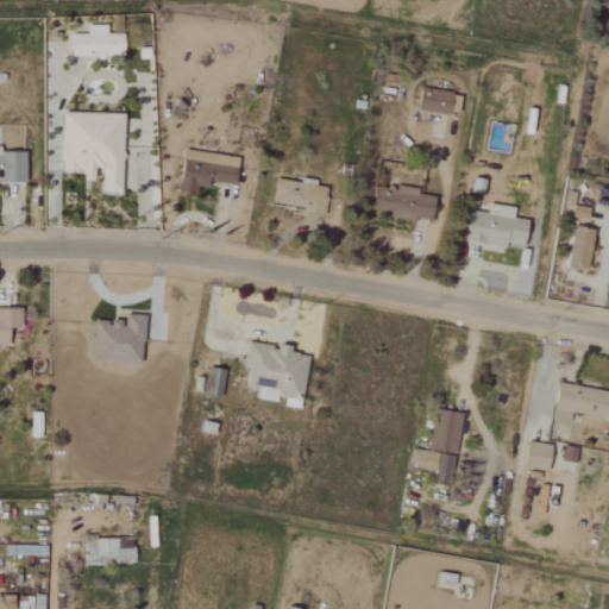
[(107,25),(88,25),(88,35),(71,35),(71,57),(125,58),(125,37),(107,36),(107,25)]
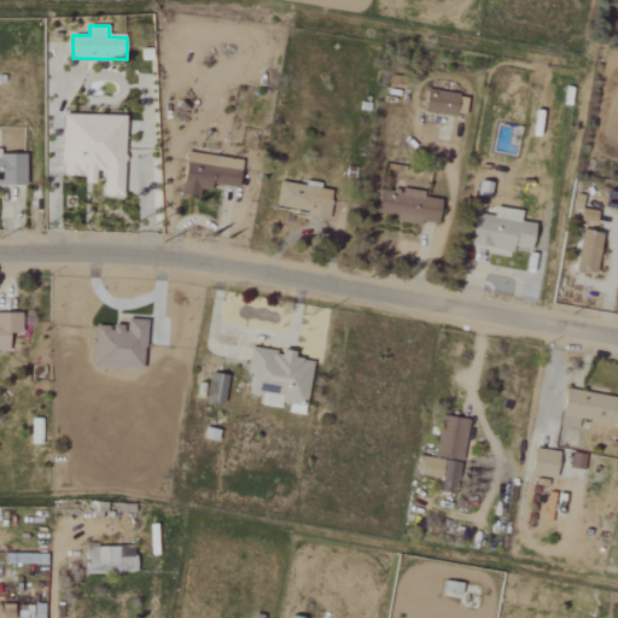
[(461,116),(462,95),(420,92),(418,112),(461,116)]
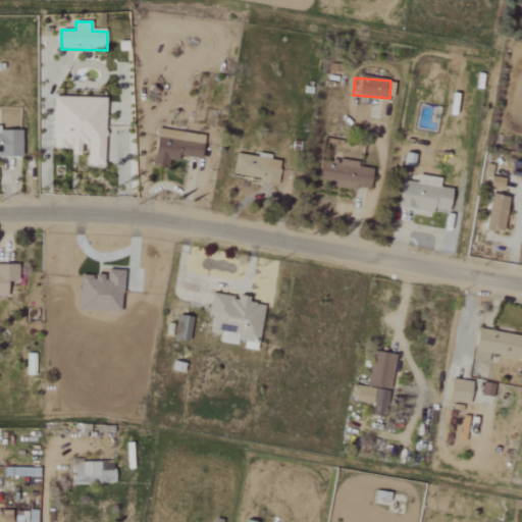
[(107,98),(54,97),(53,148),(72,148),(72,155),(87,156),(87,165),(105,166),(107,98)]
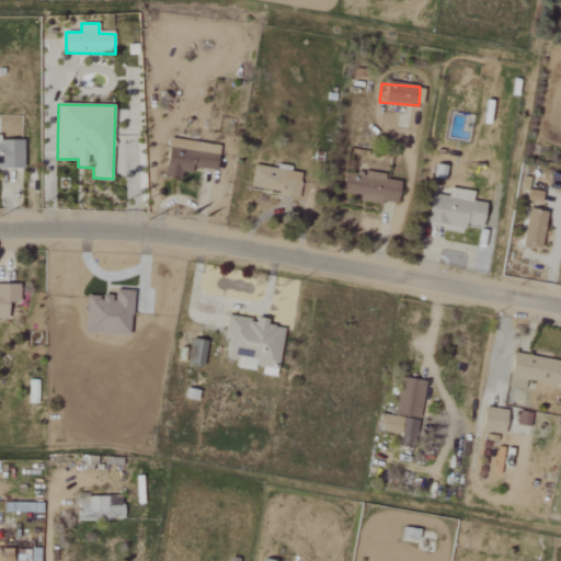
[(218,170),(220,145),(171,140),(168,178),(182,179),(182,172),(192,173),(193,168),(218,170)]
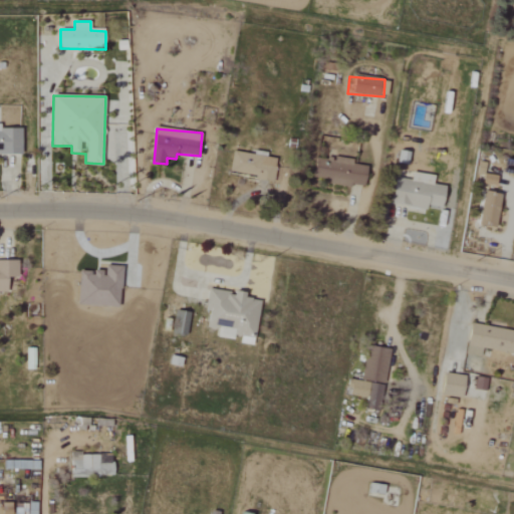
[(230,174),(274,180),(278,158),(233,152),(230,174)]
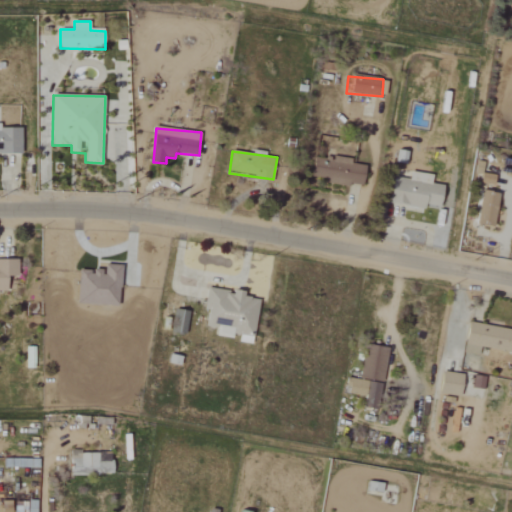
[(361,166),(347,163),(348,159),(317,154),(313,175),(328,178),(327,182),(357,188),(361,166)]
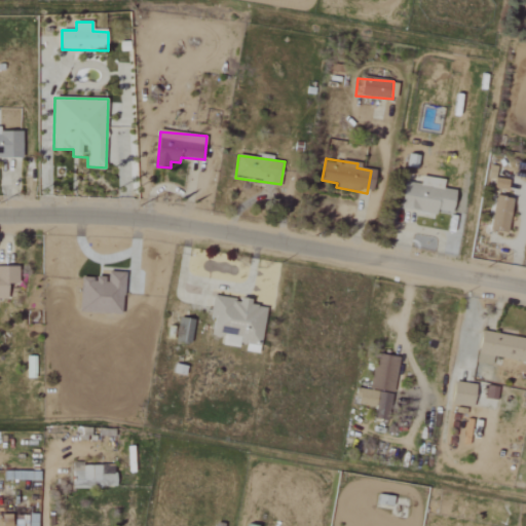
[(450,190),(439,189),(440,183),(399,178),(395,209),(447,215),(450,190)]
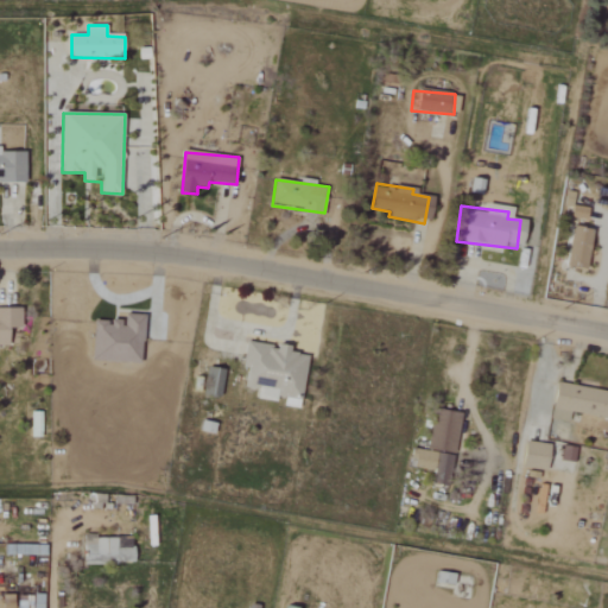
[(567,217),(582,221),(584,209),(570,206),(567,217)]
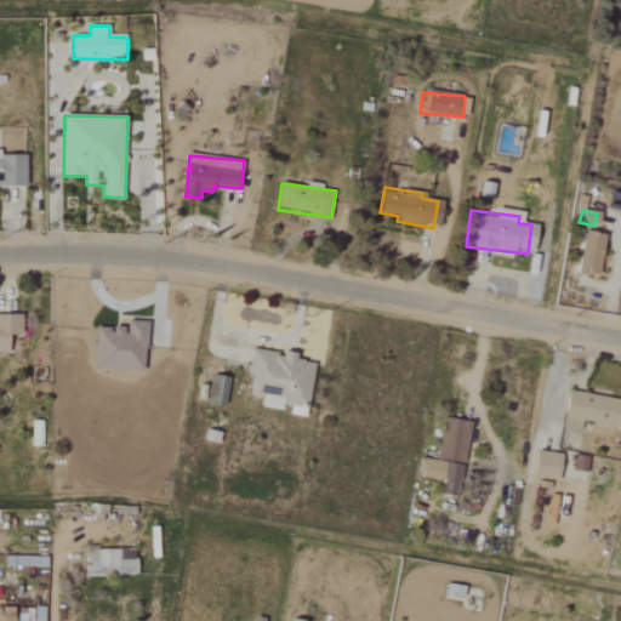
[(592,275),(604,238),(582,231),(570,268),(592,275)]
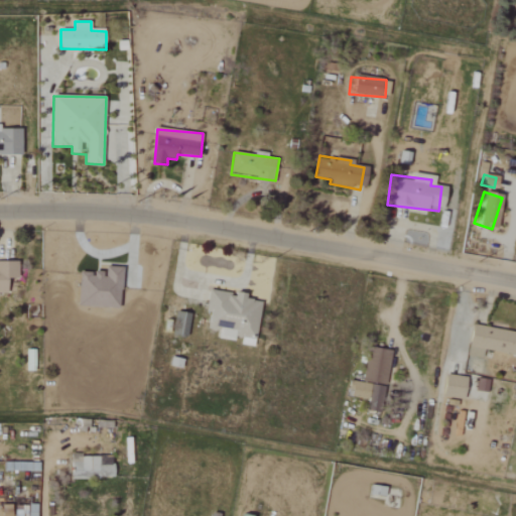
[(79,306),(121,308),(123,267),(106,267),(105,273),(81,272),(79,306)]
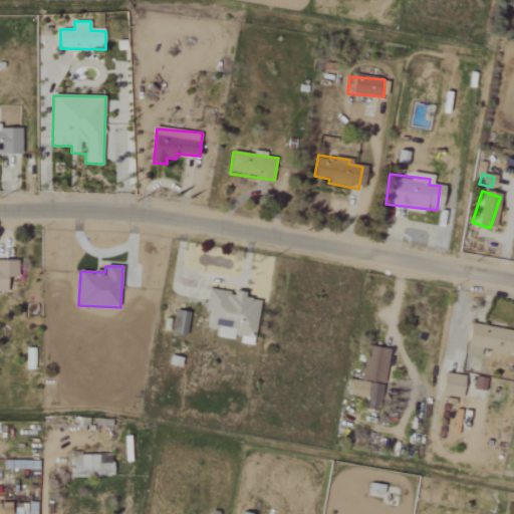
[(261,301),(246,299),(247,294),(209,289),(206,311),(210,312),(208,328),(219,329),(218,337),(237,340),(237,343),(255,345),(261,301)]
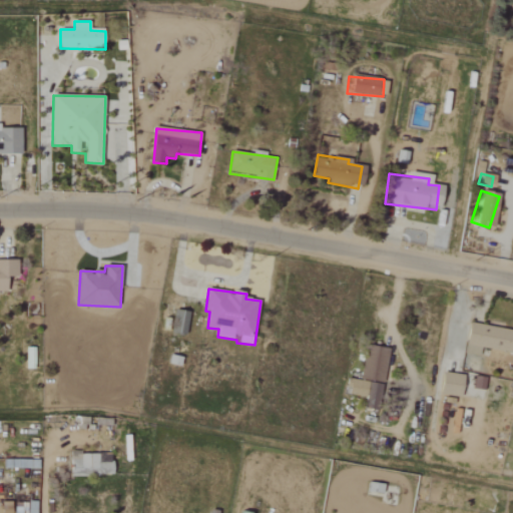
[(192,338),(196,314),(175,310),(171,333),(192,338)]
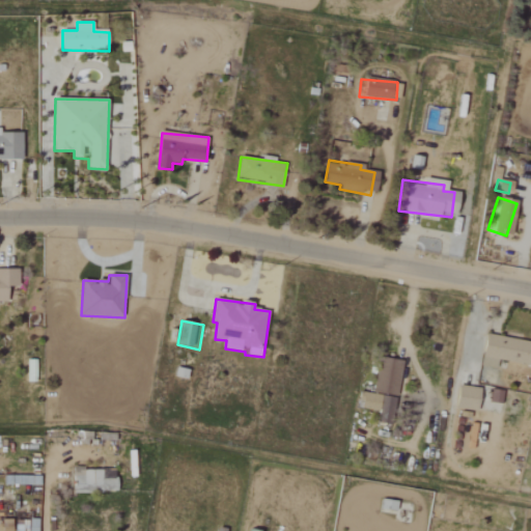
[(530,350),(530,342),(481,334),(476,365),(494,368),(495,360),(528,365),(530,350)]
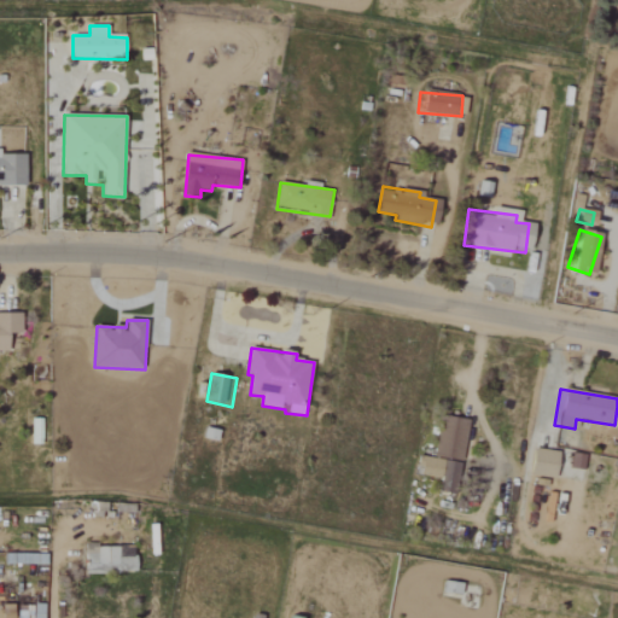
[(465,421),(438,417),(432,455),(459,460),(465,421)]
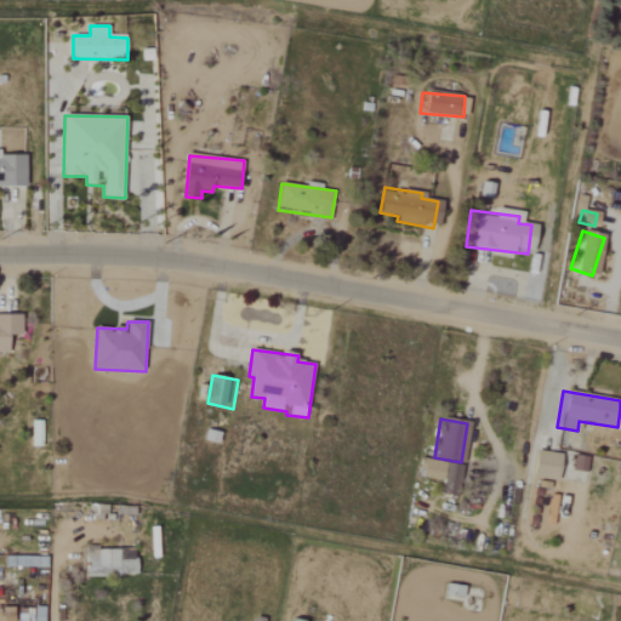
[(40,421),(30,421),(32,446),(41,446),(40,421)]
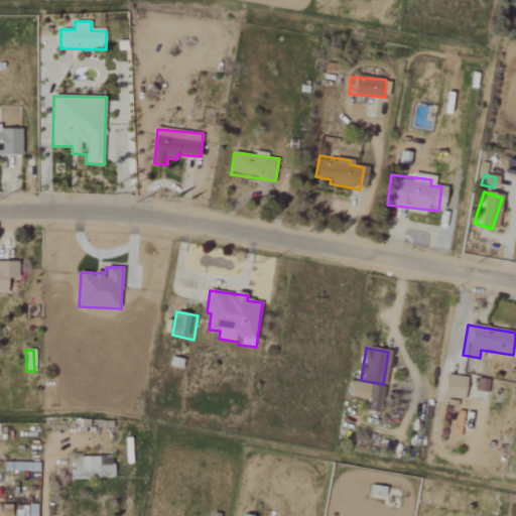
[(460,399),(463,377),(442,374),(439,396),(460,399)]
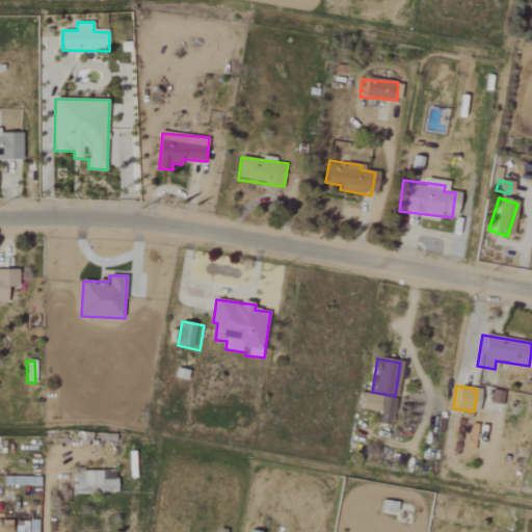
[(376,410),(375,423),(389,425),(393,397),(360,393),(357,408),(376,410)]
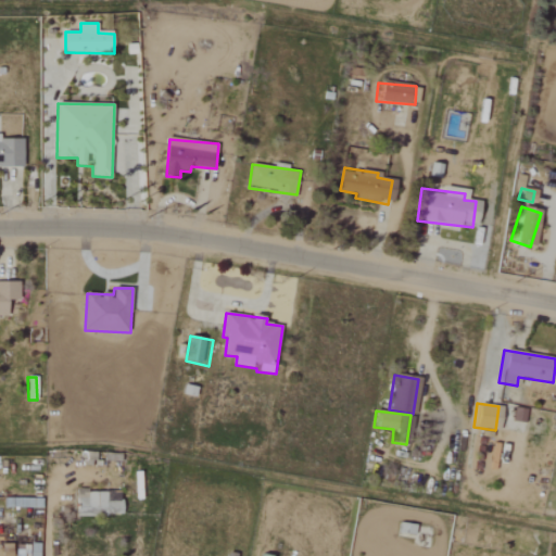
[(77,493),(78,516),(123,515),(122,492),(77,493)]
